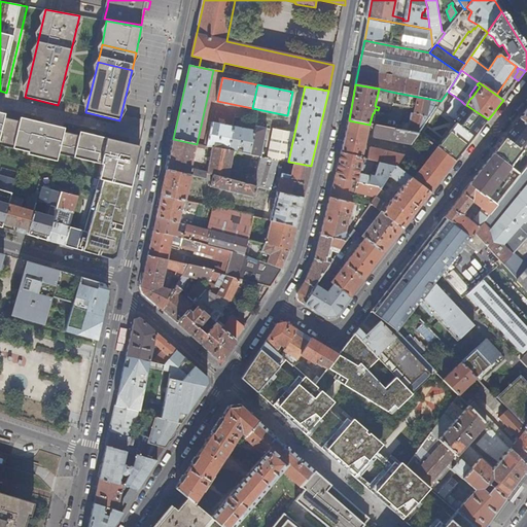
[(461,101),(448,92),(441,101),(436,107),(448,116),(453,110),(446,105),(448,102),(457,108),(461,101)]
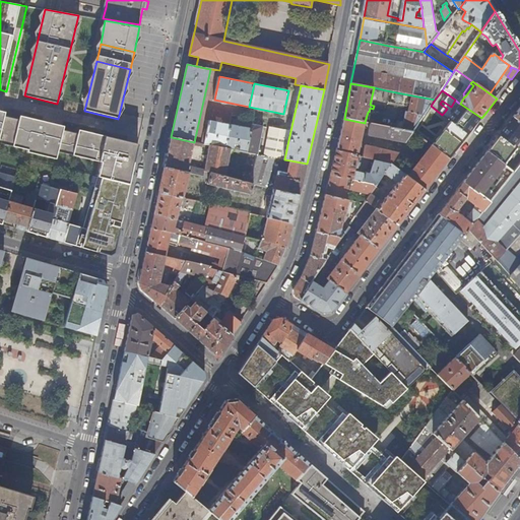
[(409,110),(412,95),(391,91),(388,102),(388,106),(409,110)]
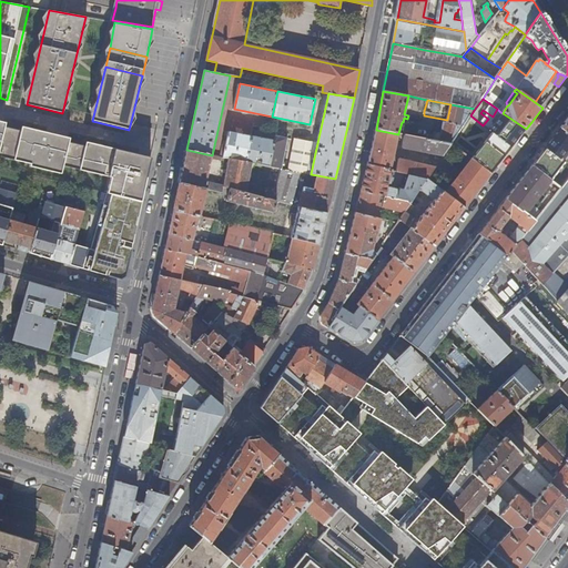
[(442,141),(452,143),(458,133),(463,127),(470,115),(475,109),(450,104),(447,120),(442,141)]
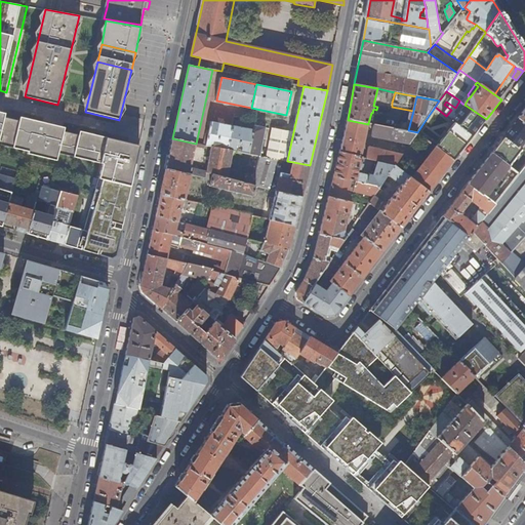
[(465,105),(462,104),(458,110),(455,113),(454,112),(449,119),(451,120),(454,117),(475,133),(476,131),(486,119),(465,105)]
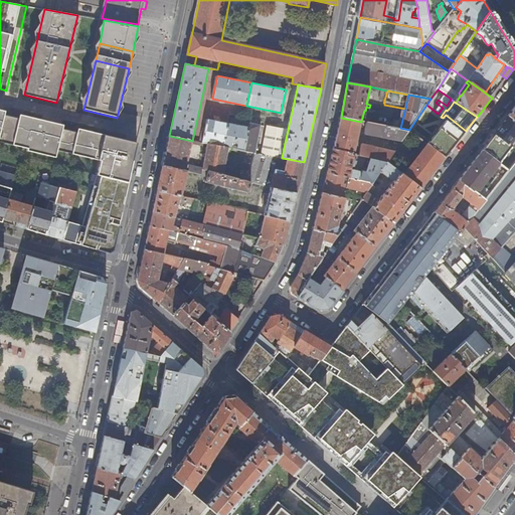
[(372,105),(370,112),(382,114),(383,107),(372,105)]
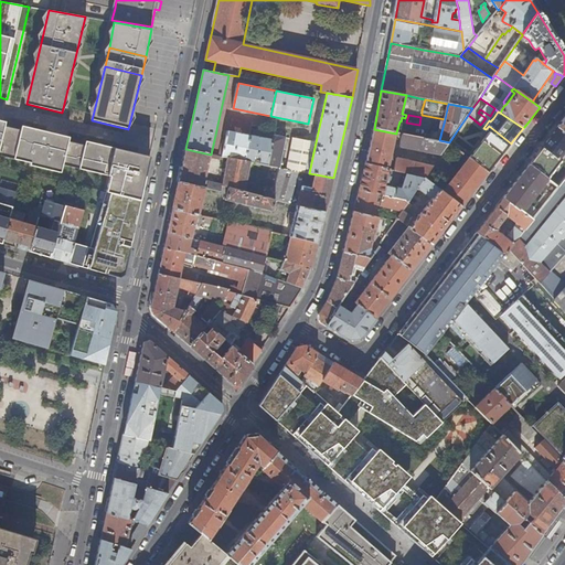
[(470,158),(489,172),(494,166),(496,163),(473,147),(480,139),(483,141),(482,142),(501,157),(509,147),(486,129),(483,128),(480,125),(468,115),(460,126),(469,132),(465,139),(456,132),(449,142),(470,158)]
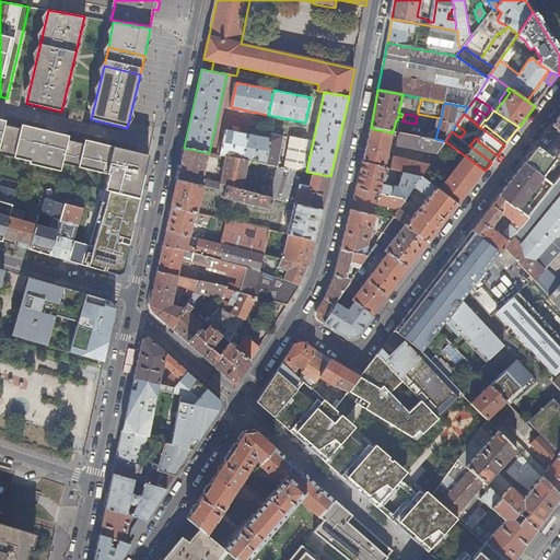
[(107,191),(140,199),(149,155),(85,140),(84,144),(69,140),(70,137),(23,125),(22,129),(6,125),(7,121),(0,119),(0,155),(31,165),(31,167),(60,176),(62,168),(109,182),(107,191)]
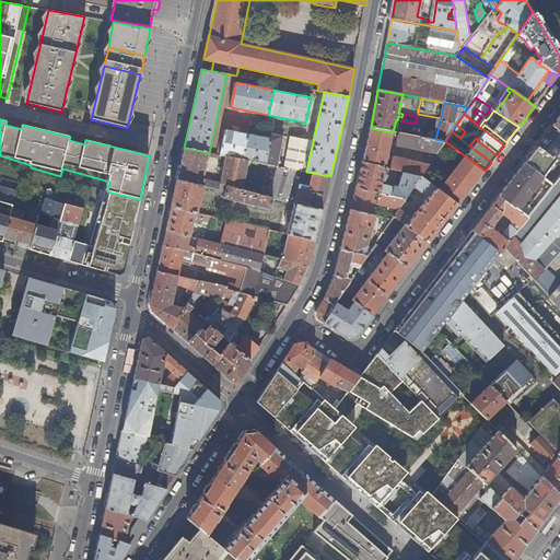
[(465,131),(456,125),(452,131),(461,138),(465,131)]
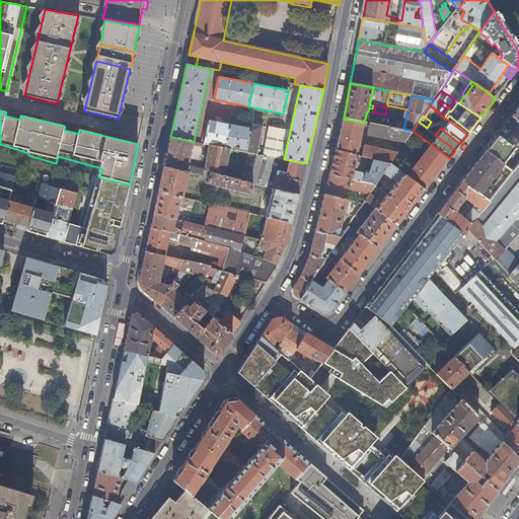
[(518,122),(513,118),(501,133),(512,140),(518,145),(518,122)]
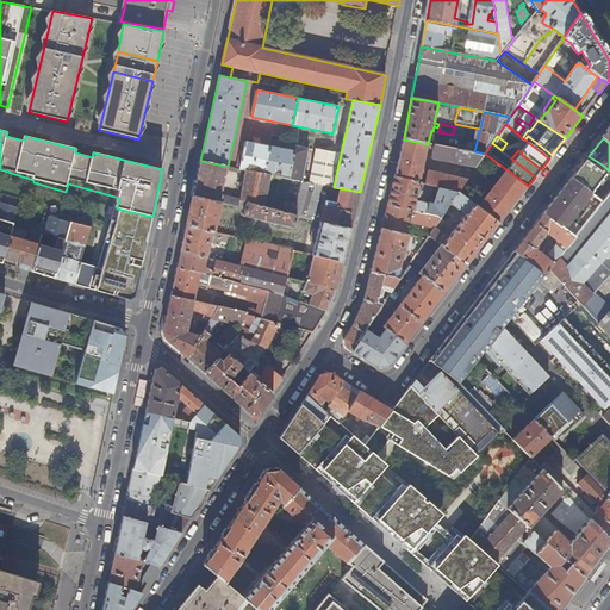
[(402,149),(394,176),(419,182),(428,144),(404,139),(402,149)]
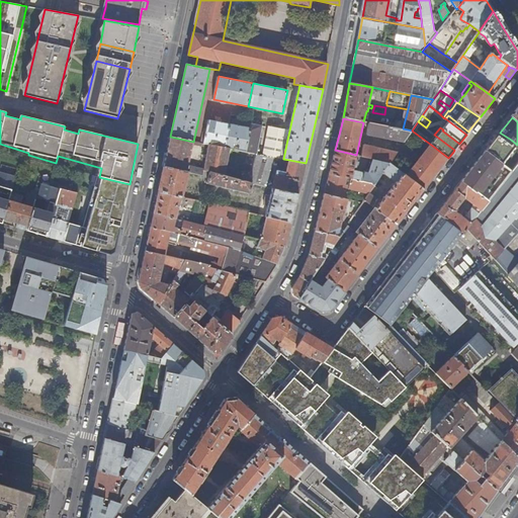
[(203,144),(208,145),(225,148),(229,123),(208,119),(203,144)]
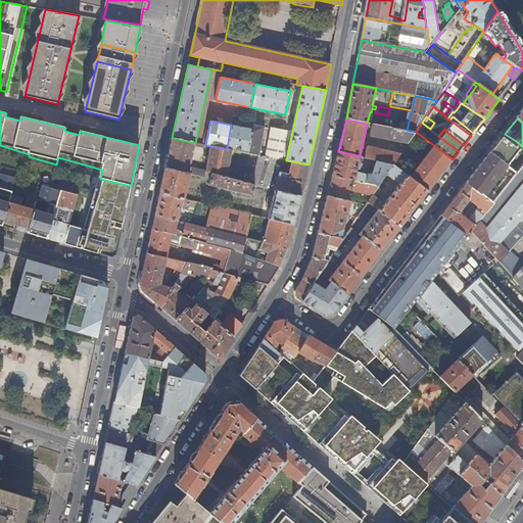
[(409,143),(416,132),(407,130),(374,124),(370,136),(409,143)]
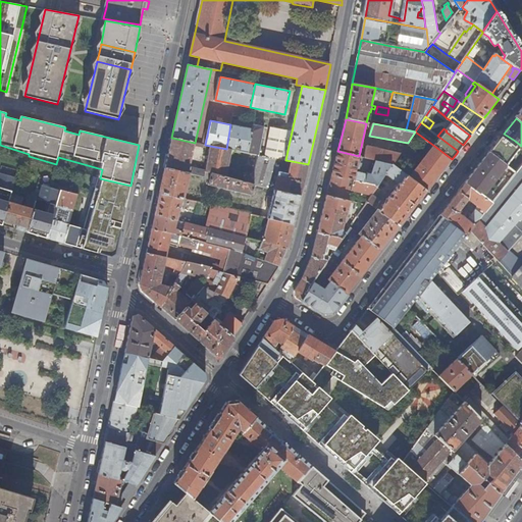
[(226,149),(231,150),(233,150),(235,147),(236,145),(241,146),(241,148),(240,151),(257,155),(259,155),(264,127),(253,125),(252,128),(230,124),(226,149)]
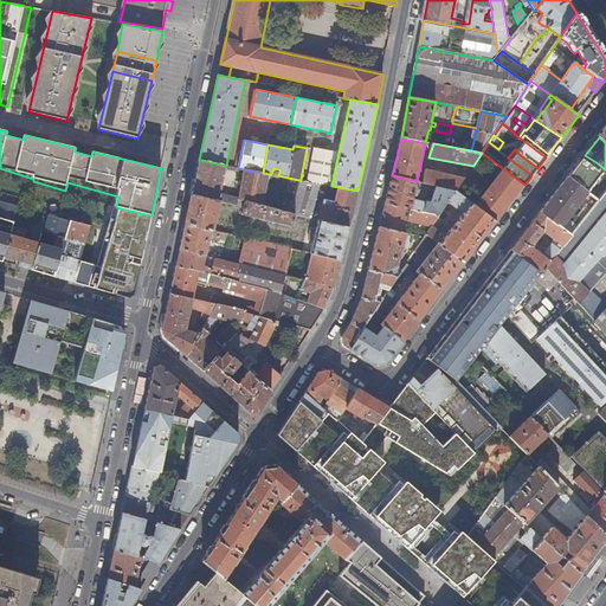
[(315,149),(309,181),(320,184),(327,152),(315,149)]
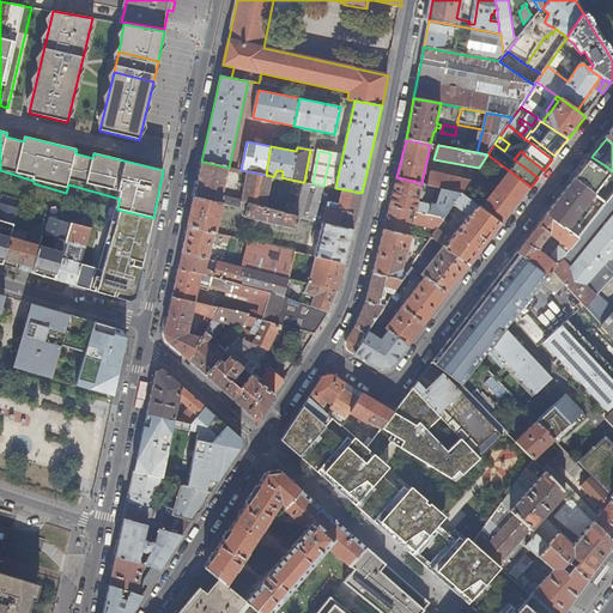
[(323,186),(329,187),(335,188),(340,165),(333,164),(335,155),(331,153),(323,186)]
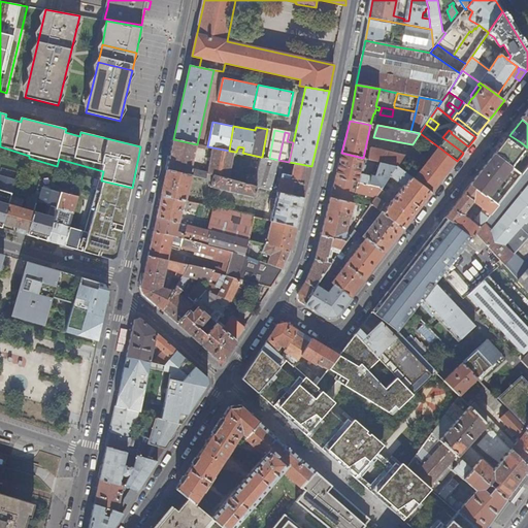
[(173,139),(167,169),(192,175),(206,179),(208,174),(229,179),(234,152),(229,151),(212,147),(207,172),(192,169),(197,144),(173,139)]
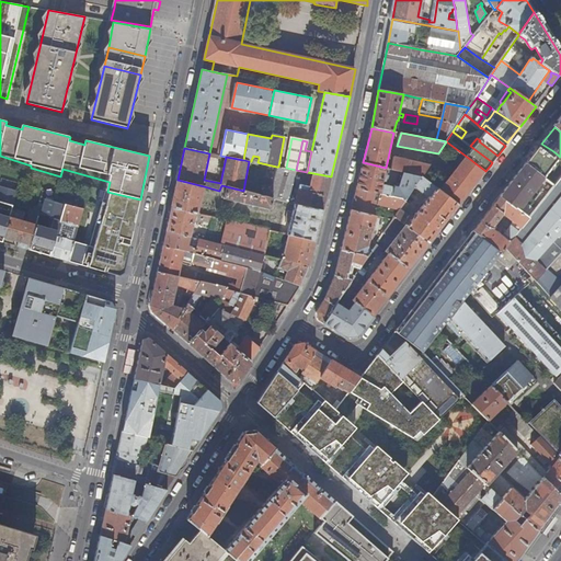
[(556,186),(560,179),(560,157),(553,151),(546,161),(535,152),(526,163),(545,179),(556,186)]
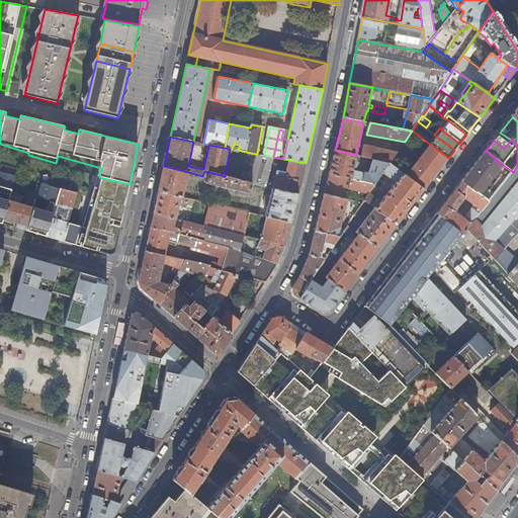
[(390,163),(402,172),(410,162),(398,153),(364,145),(361,156),(371,159),(390,163)]
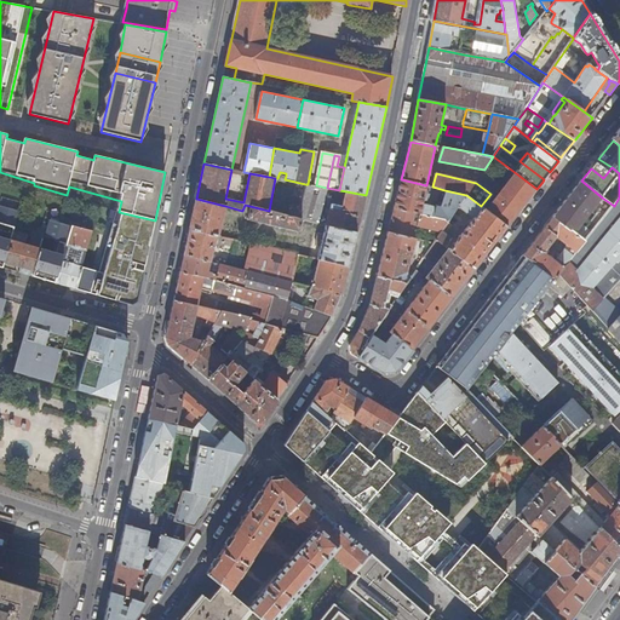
[(487,211),(507,227),(518,212),(537,189),(516,173),(487,211)]
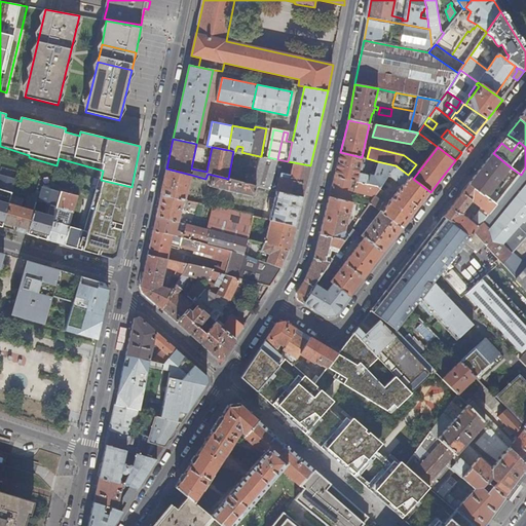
[(340,152),(335,176),(351,180),(357,182),(381,187),(389,176),(396,165),(377,161),(373,173),(372,176),(359,173),(363,157),(362,157),(340,152)]
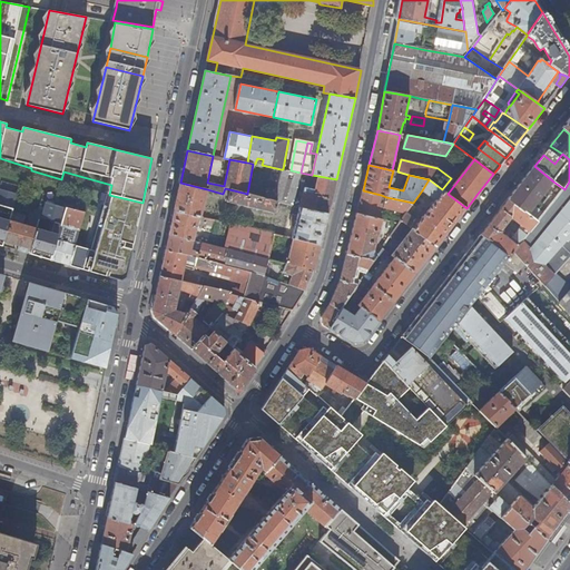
[(522,182),(509,199),(528,215),(538,203),(553,182),(534,166),(522,182)]
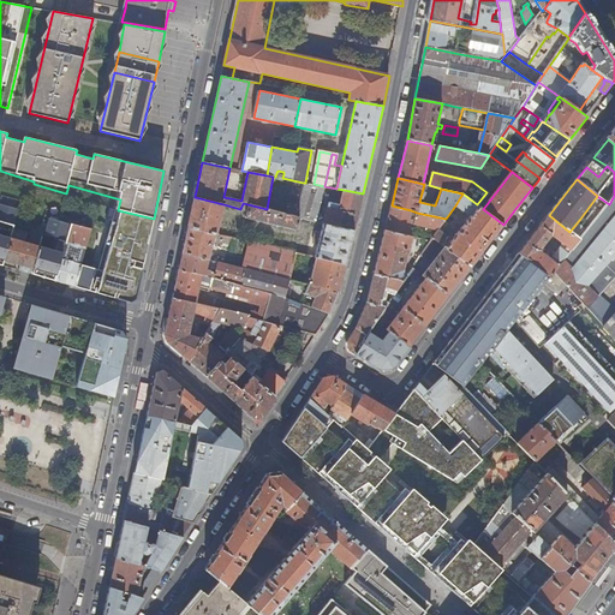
[(294,216),(300,218),(316,221),(323,199),(327,201),(330,187),(324,186),(314,184),(312,184),(309,184),(305,183),(303,183),(294,216)]
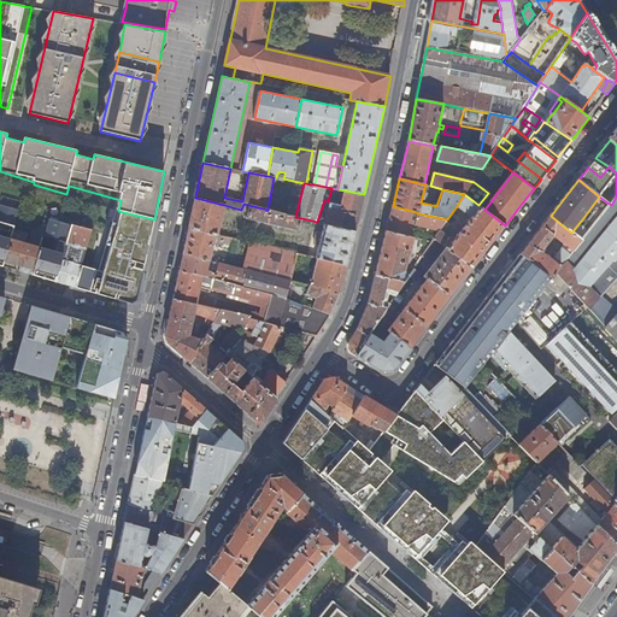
[(327,216),(324,224),(354,231),(364,194),(345,191),(341,206),(330,203),(329,209),(325,207),(324,216),(327,216)]
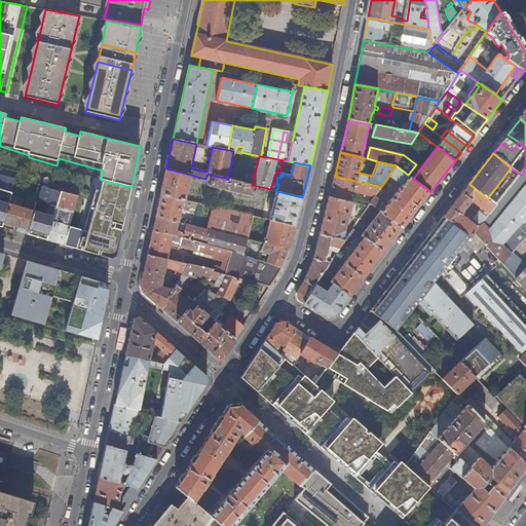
[(381,212),(403,228),(417,210),(430,192),(413,179),(408,175),(396,165),(389,176),(403,186),(387,205),(375,196),(375,197),(372,201),(371,203),(377,208),(381,212)]
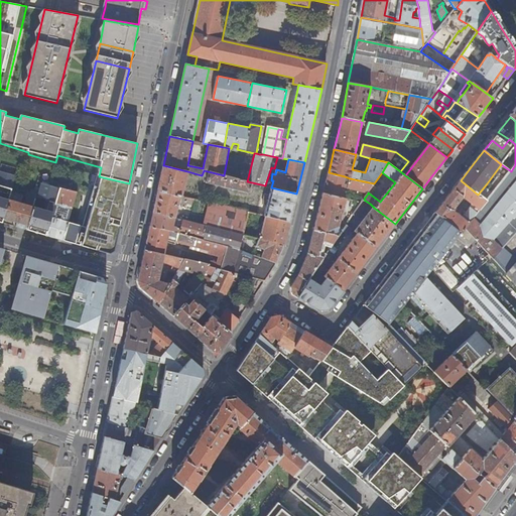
[(505,247),(515,234),(515,164),(511,171),(496,190),(487,201),(472,221),(471,223),(470,224),(466,229),(491,257),(493,260),(505,247)]
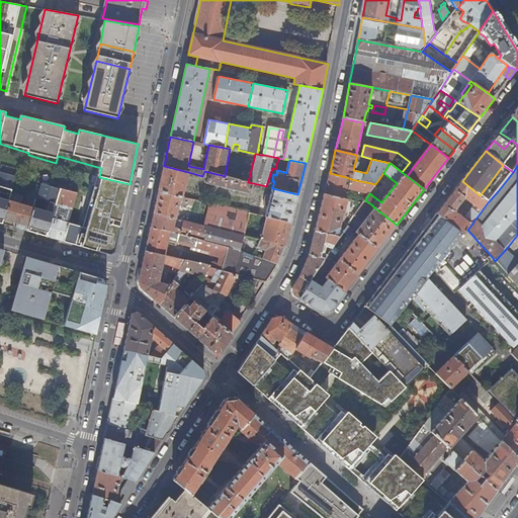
[(188,172),(164,166),(160,183),(159,190),(183,196),(188,172)]
